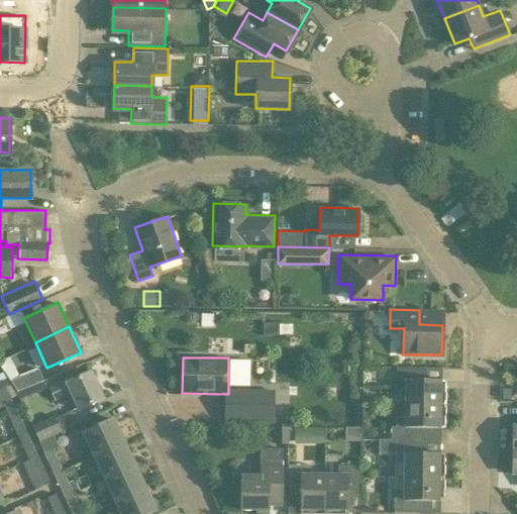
[(397,389),(405,389),(404,402),(444,403),(444,380),(425,380),(425,367),(396,367),(397,389)]
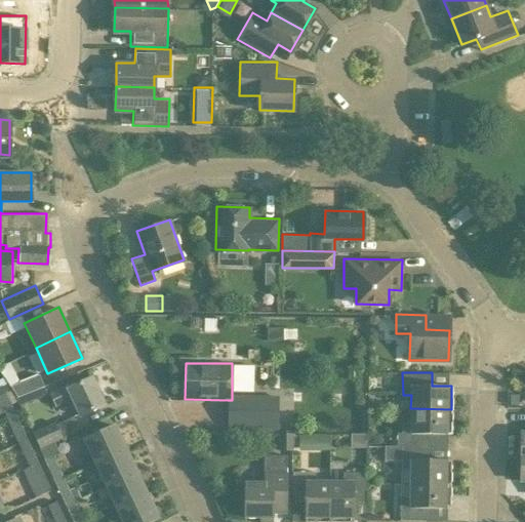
[(10,386),(17,396),(44,385),(39,373),(10,386)]
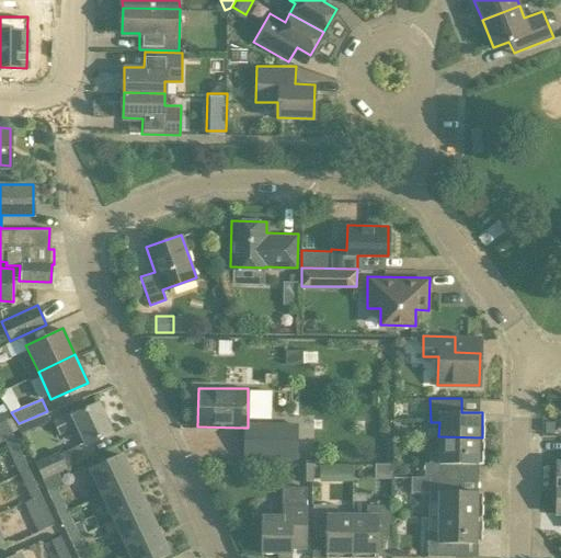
[(59,434),(76,426),(83,444),(111,431),(96,402),(73,413),(71,409),(53,419),(59,434)]
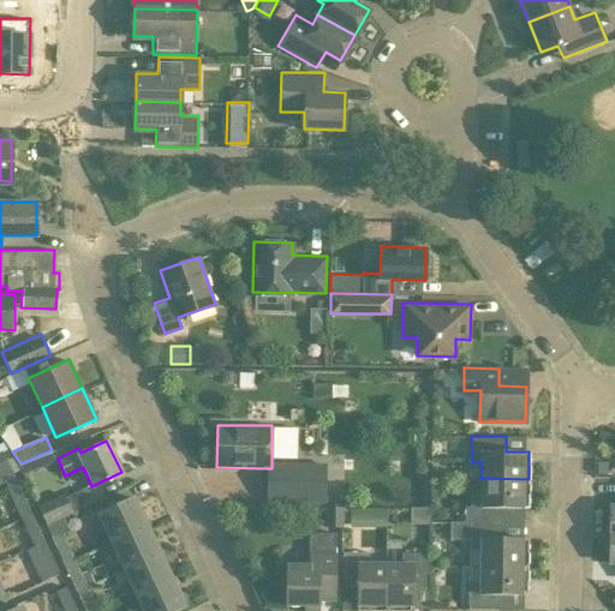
[(55,460),(52,450),(21,463),(18,465),(23,474),(55,460)]
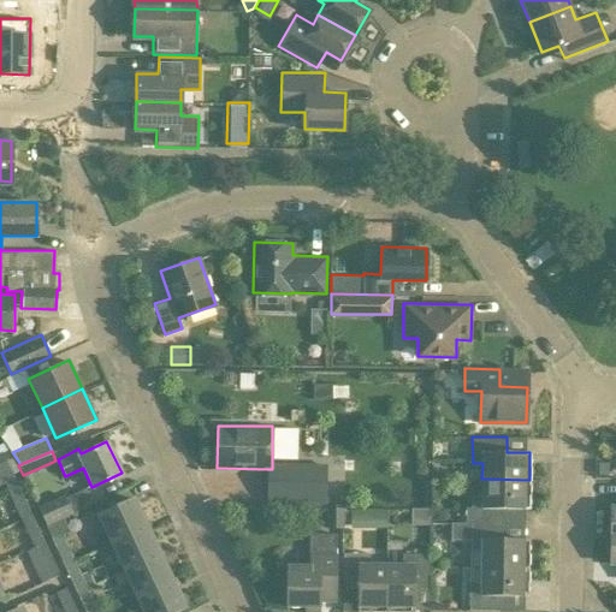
[(0,462),(0,471),(10,492),(19,487),(6,459),(0,462)]
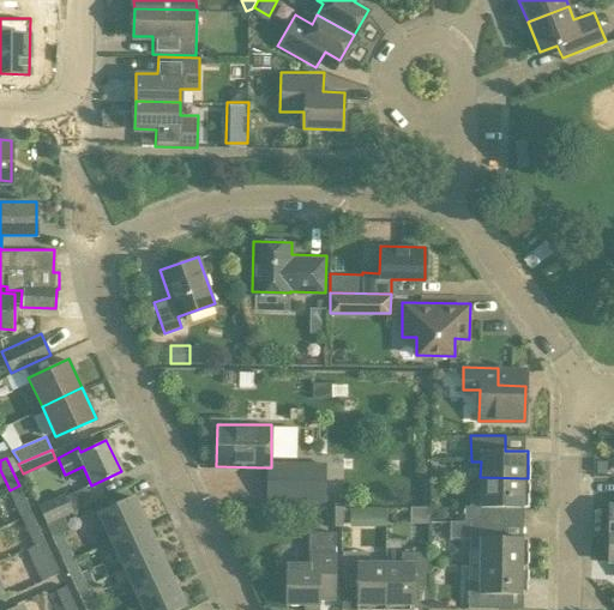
[(271,467),(266,467),(266,501),(324,501),(324,463),(271,463),(271,467)]
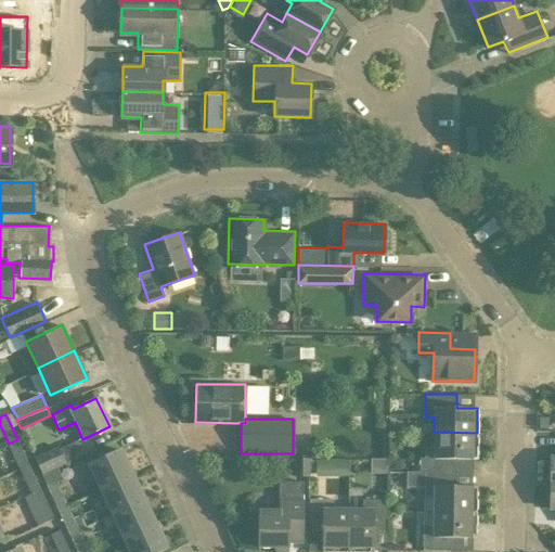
[(434,432),(434,446),(424,446),(424,457),(420,457),(420,472),(424,472),(455,472),(474,473),(474,459),(477,459),(477,433),(434,432)]
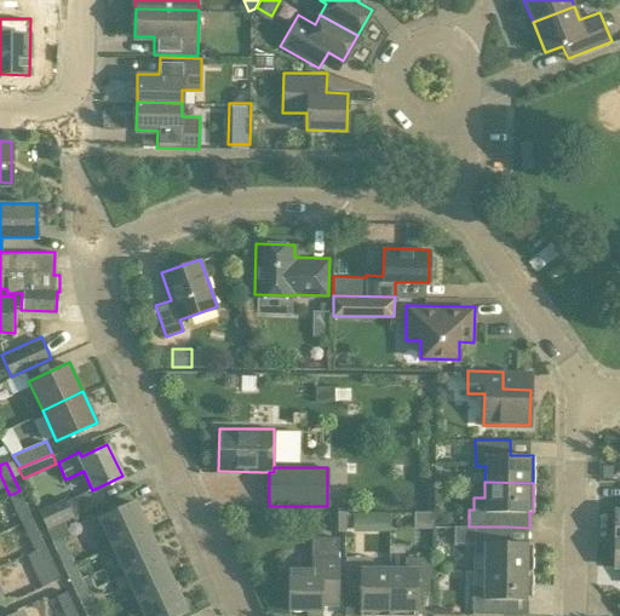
[(39,508),(47,528),(74,517),(74,516),(75,516),(74,514),(95,505),(89,489),(67,500),(65,496),(39,508)]
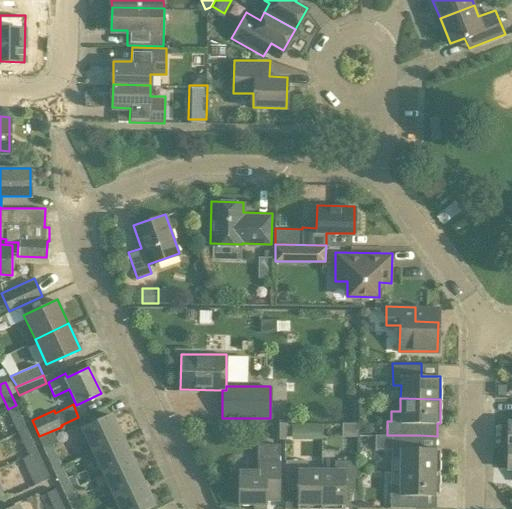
[(27,427),(16,405),(8,409),(18,431),(27,427)]
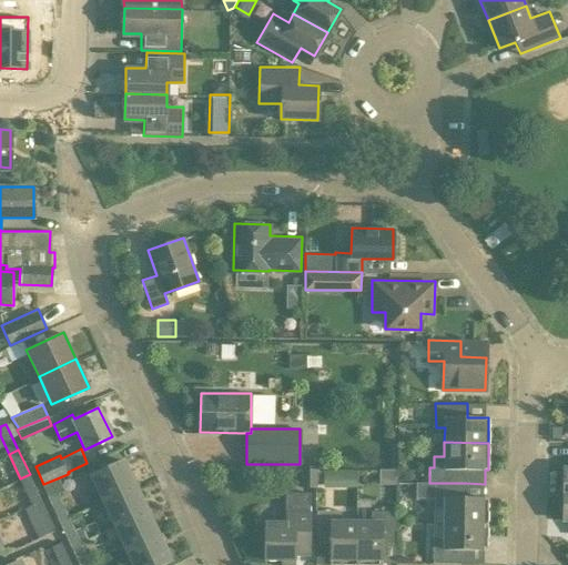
[(91,474),(102,500),(135,485),(123,460),(91,474)]
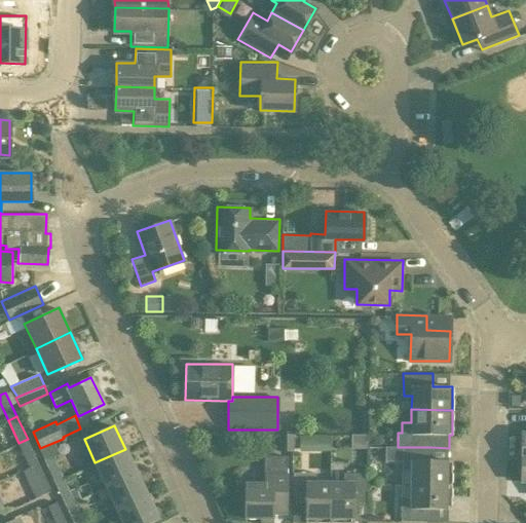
[(331,449),(331,433),(300,432),(300,449),(331,449)]
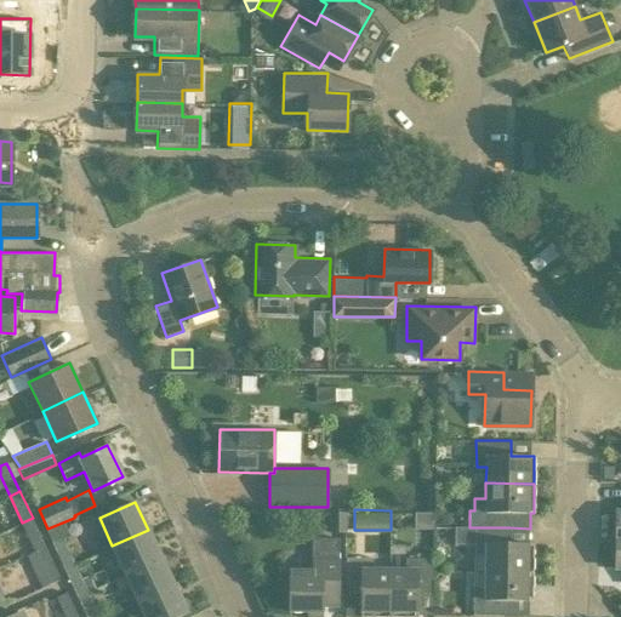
[(347,532),(347,512),(330,512),(330,532),(347,532)]
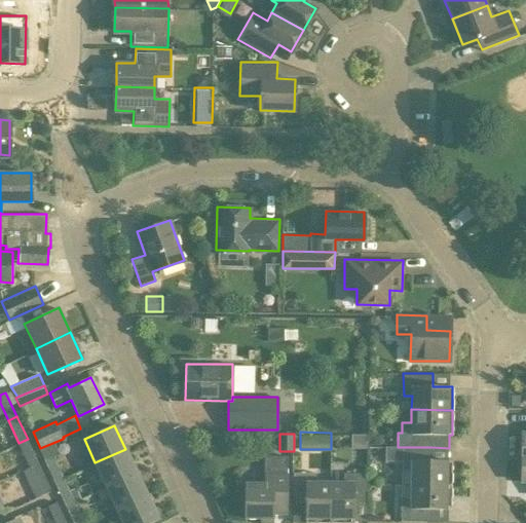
[(38,461),(28,439),(19,443),(30,465),(38,461)]
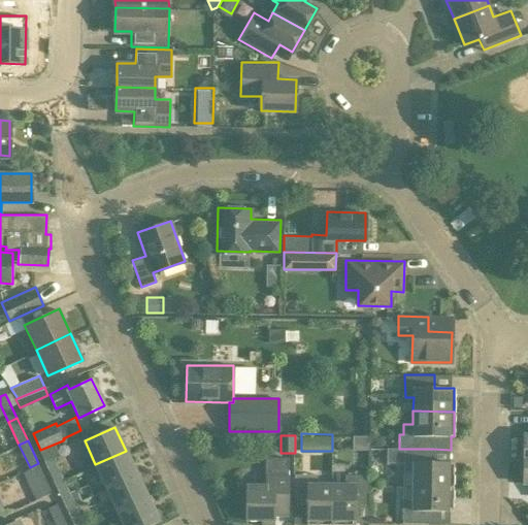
[(44,459),(55,483),(64,479),(54,458),(68,451),(63,440),(40,450),(44,459)]
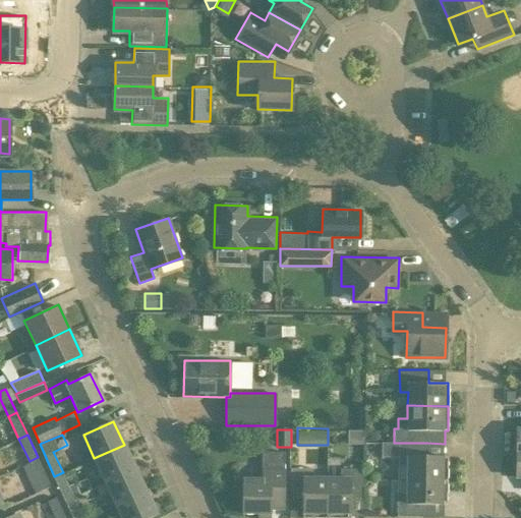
[(406,465),(406,479),(447,480),(448,456),(427,456),(427,443),(398,443),(398,465),(406,465)]
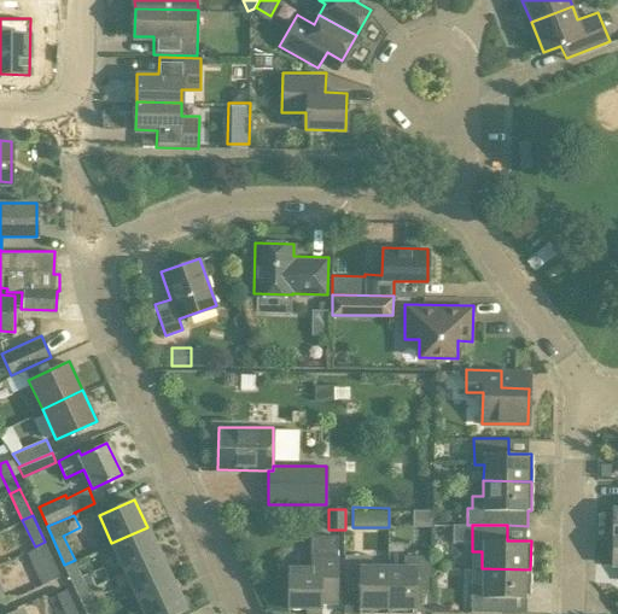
[(111,543),(123,569),(159,554),(147,527),(111,543)]
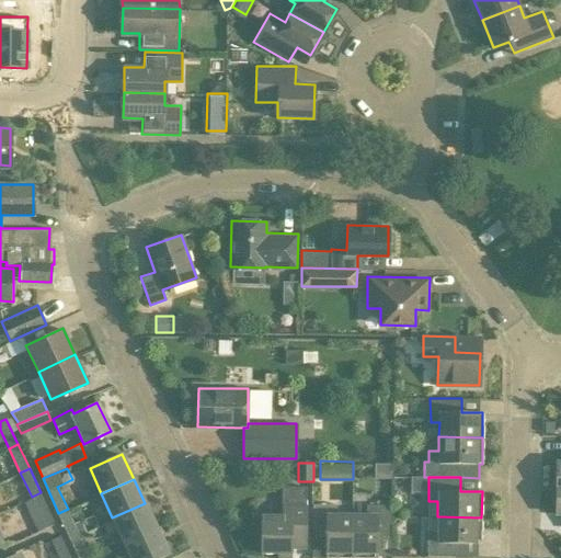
[(283,485),(282,513),(261,513),(261,551),(277,553),(277,557),(290,557),(290,547),(307,548),(307,504),(306,504),(306,486),(283,485)]
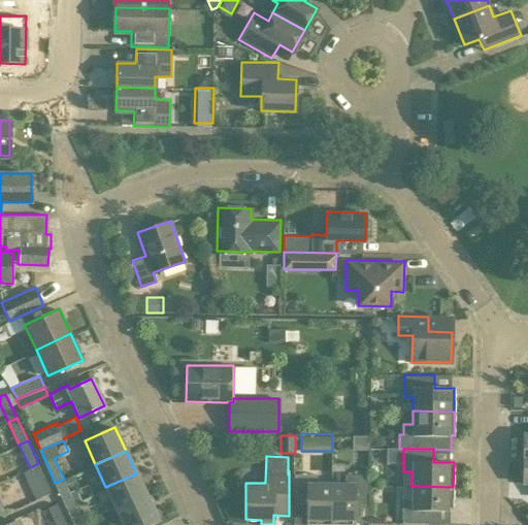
[(52,491),(38,463),(30,467),(30,468),(23,471),(36,499),(52,491)]
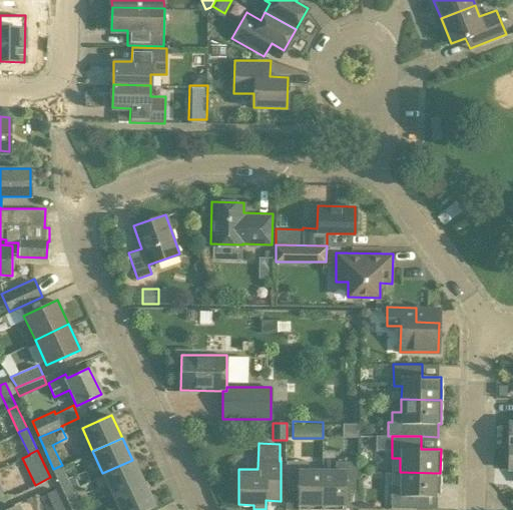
[(98,488),(107,484),(112,495),(142,482),(132,460),(102,473),(103,474),(93,478),(98,488)]
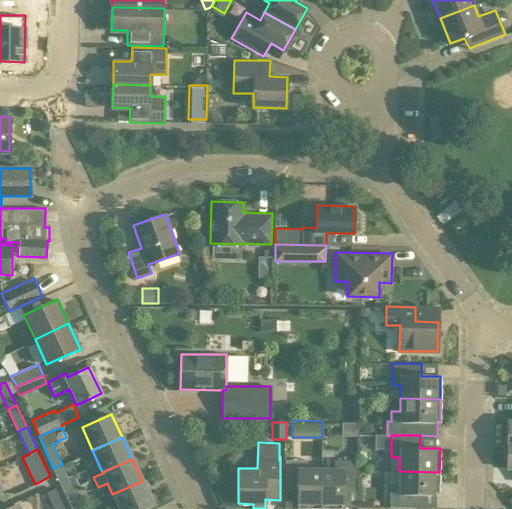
[(285,488),(297,488),(297,508),(321,508),(321,469),(308,468),(308,459),(286,459),(285,488)]
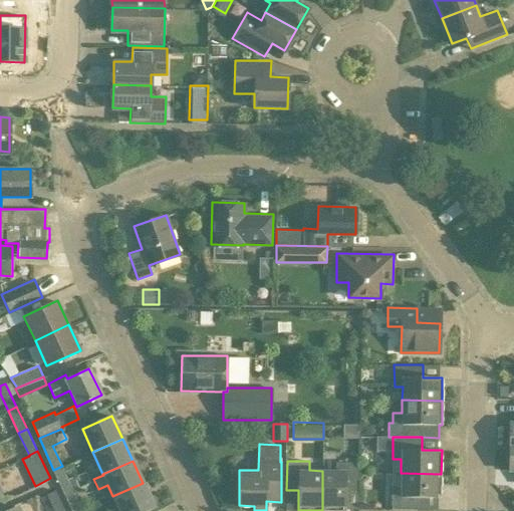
[(336,461),(336,471),(322,471),(322,510),(345,510),(345,491),(358,491),(358,462),(336,461)]
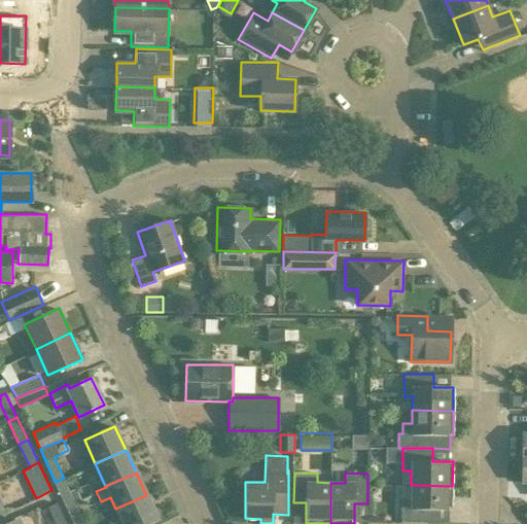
[(55,482),(66,504),(74,501),(92,493),(88,483),(69,490),(64,478),(55,482)]
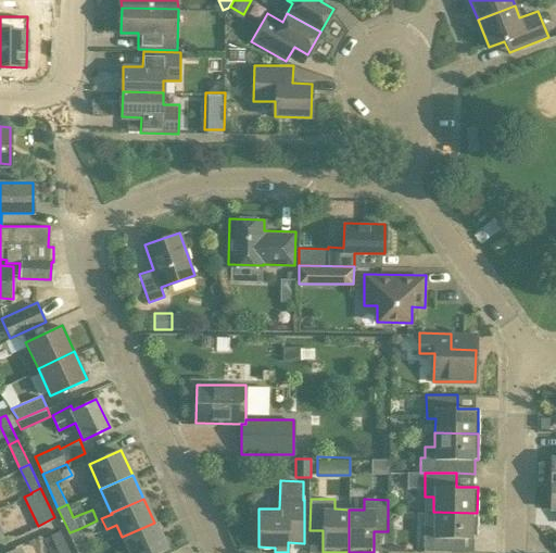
[(455,551),(455,537),(477,538),(477,513),(433,512),(433,526),(424,526),(424,550),(455,551)]
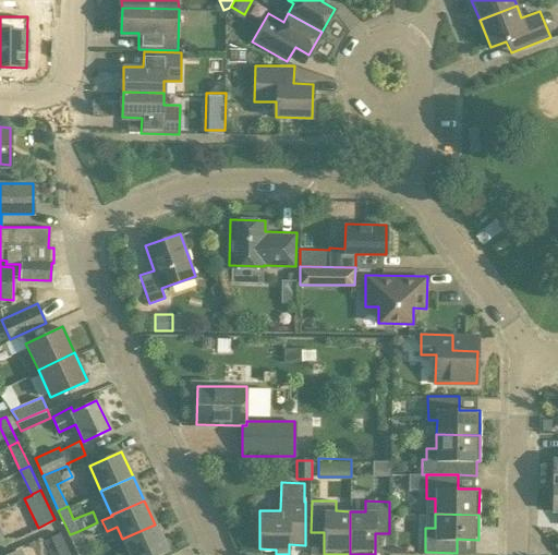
[(153,554),(166,550),(155,525),(122,539),(130,554),(153,554)]
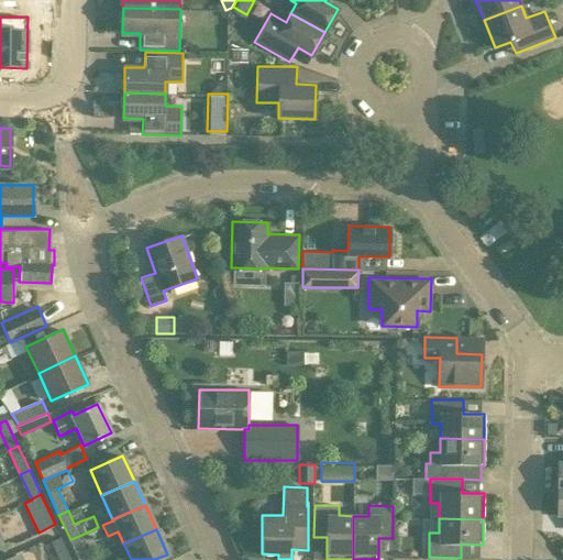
[(87,559),(90,559),(79,536),(70,539),(79,559),(87,559)]
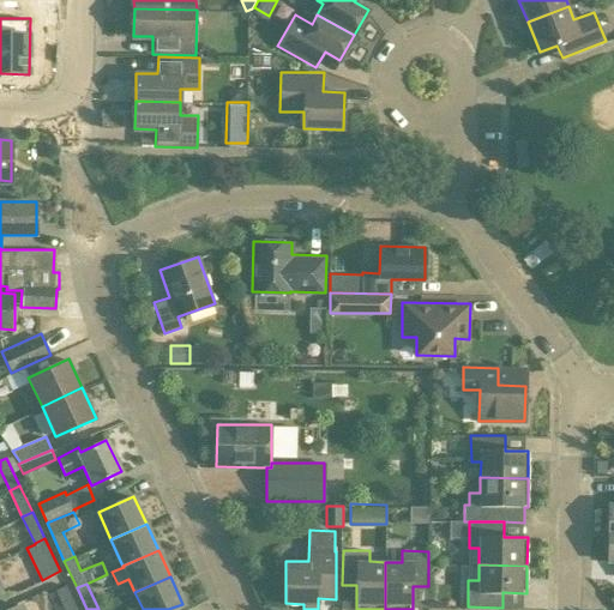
[(55,590),(64,609),(77,609),(66,585),(55,590)]
